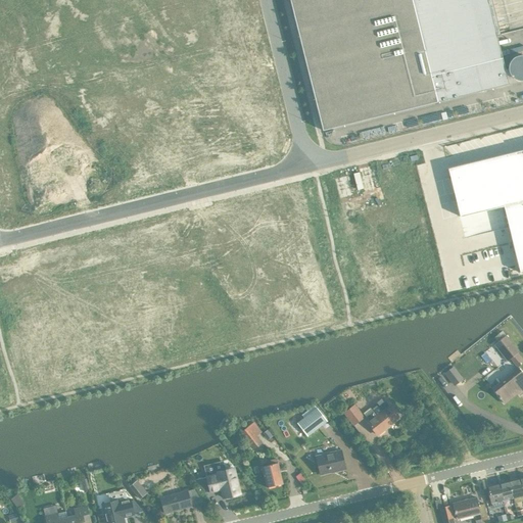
[(289,0),(322,131),(509,84),(506,74),(510,73),(510,74),(511,75),(511,76),(512,76),(512,77),(513,77),(513,78),(514,78),(515,79),(516,80),(517,80),(518,80),(519,80),(520,81),(521,81),(522,81),(522,80),(522,54),(522,55),(521,55),(520,55),(519,55),(518,55),(517,55),(517,56),(516,56),(515,56),(514,57),(513,58),(512,59),(511,60),(510,61),(510,62),(510,63),(509,63),(509,64),(509,65),(509,66),(509,67),(509,68),(505,69),(487,0),(289,0)]
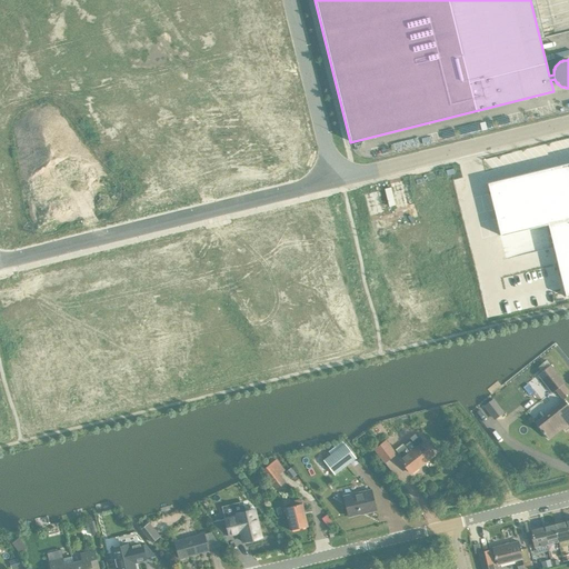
[(568,162),(487,183),(500,236),(547,225),(566,297),(568,296),(568,162)]
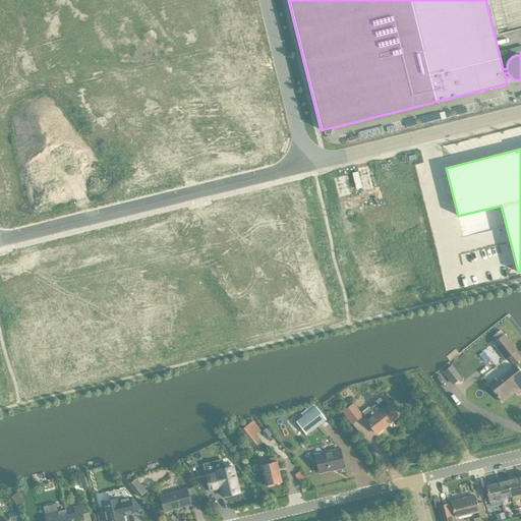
[(505,359),(516,351),(504,335),(493,344),(505,359)]
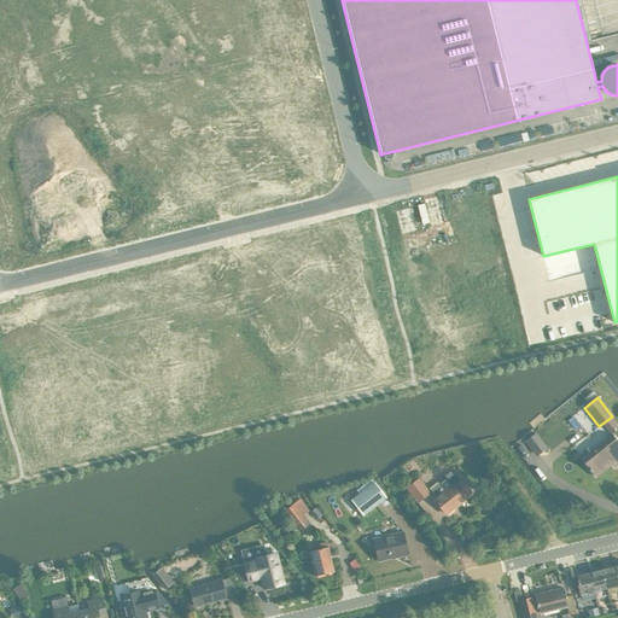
[(525,441),(538,454),(549,445),(536,431),(525,441)]
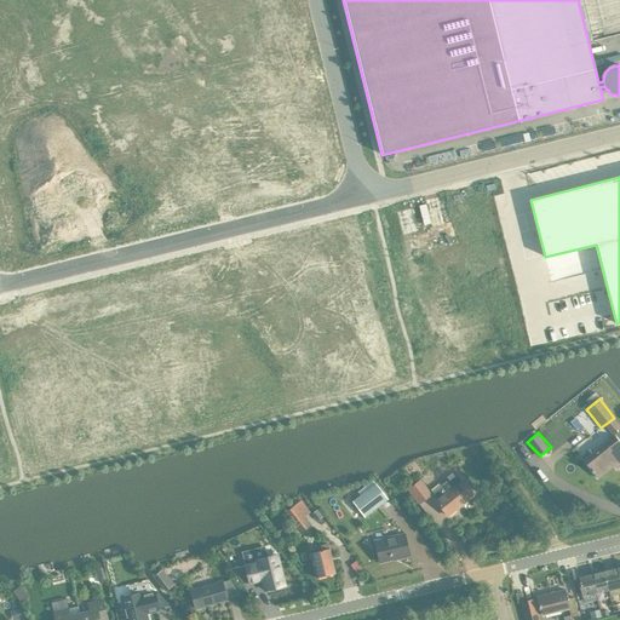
[(615,469),(619,464),(619,443),(614,436),(584,461),(597,478),(613,466),(615,469)]
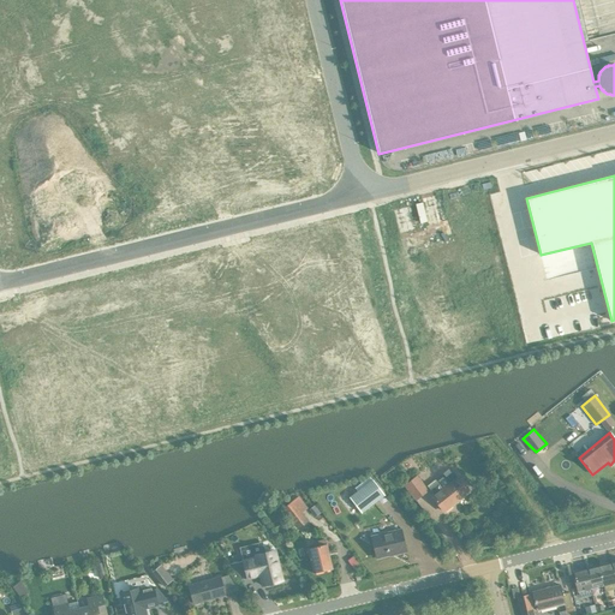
[(443,512),(470,491),(453,471),(429,489),(434,495),(431,496),(443,512)]
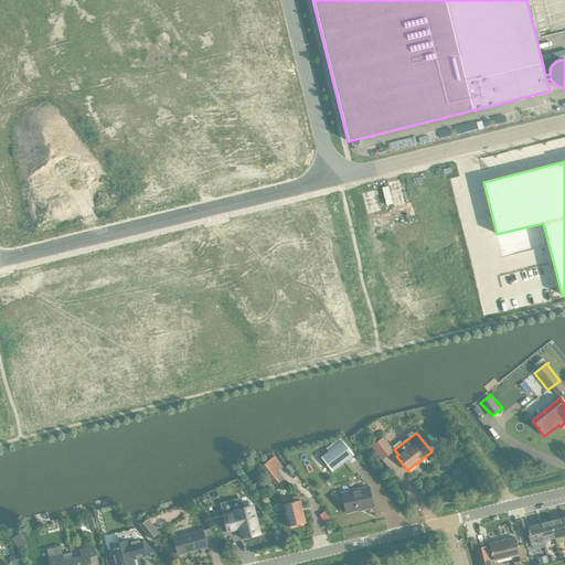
[(382,459),(393,450),(383,437),(371,446),(382,459)]
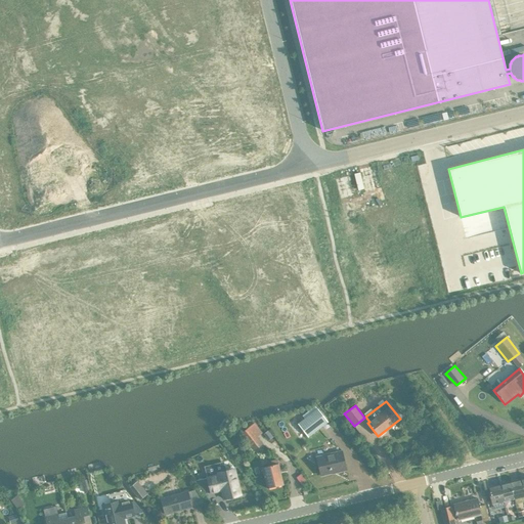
[(298,424),(308,437),(328,422),(317,409),(298,424)]
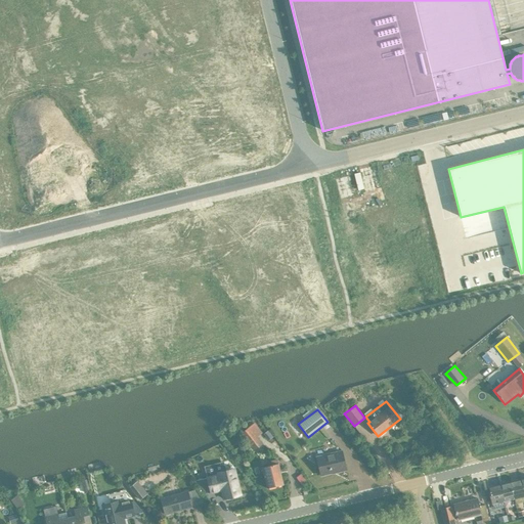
[(239,434),(254,450),(262,443),(257,436),(262,432),(254,423),(239,434)]
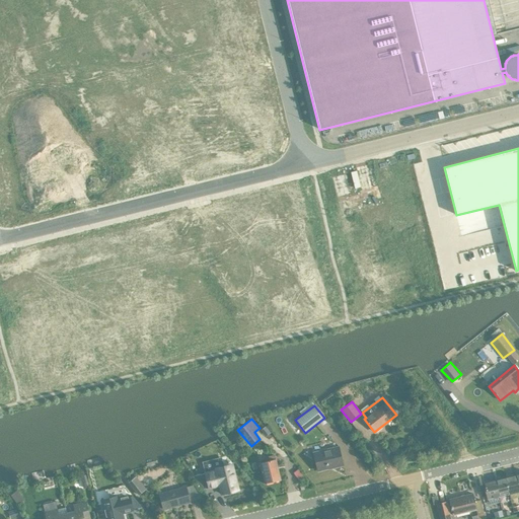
[(317,471),(343,465),(338,447),(313,453),(317,471)]
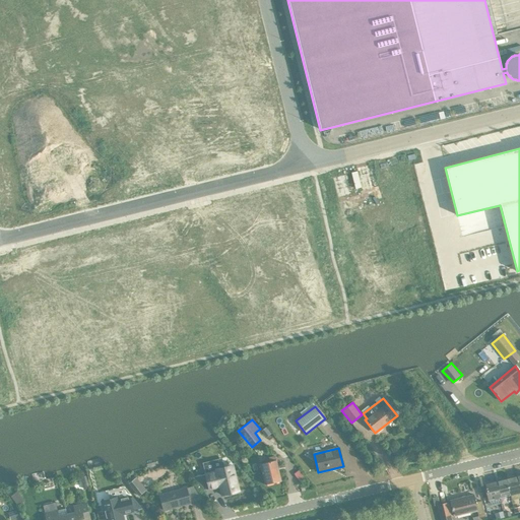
[(280,481),(275,460),(259,464),(264,484),(280,481)]
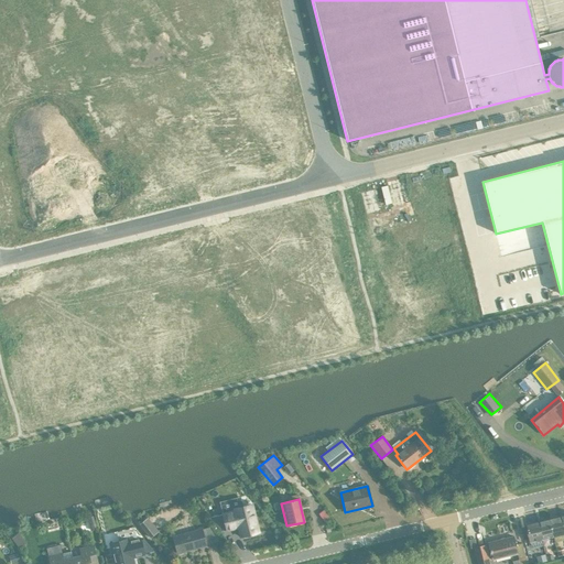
[(223,514),(210,517),(221,531),(227,530),(235,528),(235,527),(239,527),(241,535),(258,532),(251,505),(235,509),(235,511),(223,514)]
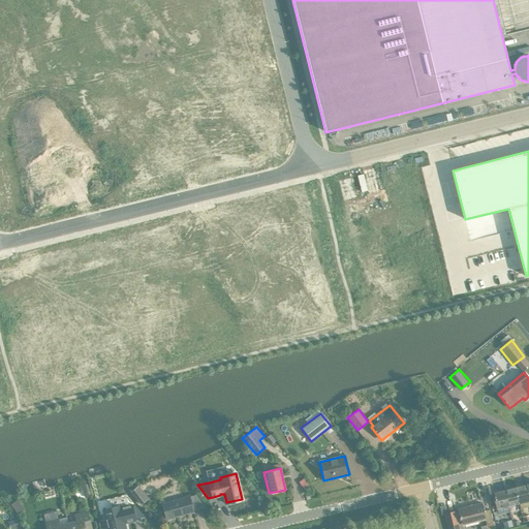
[(87,484),(82,486),(85,498),(91,496),(87,484)]
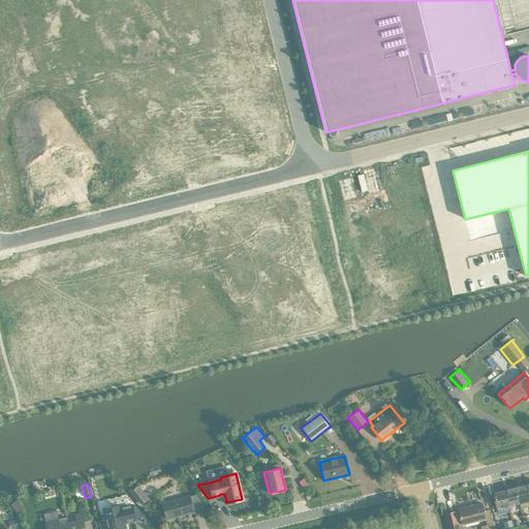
[(528,500),(525,485),(515,488),(519,503),(528,500)]
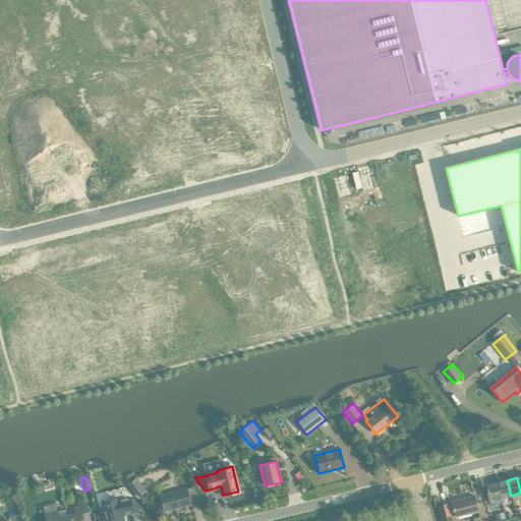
[(130,486),(138,497),(147,490),(138,480),(130,486)]
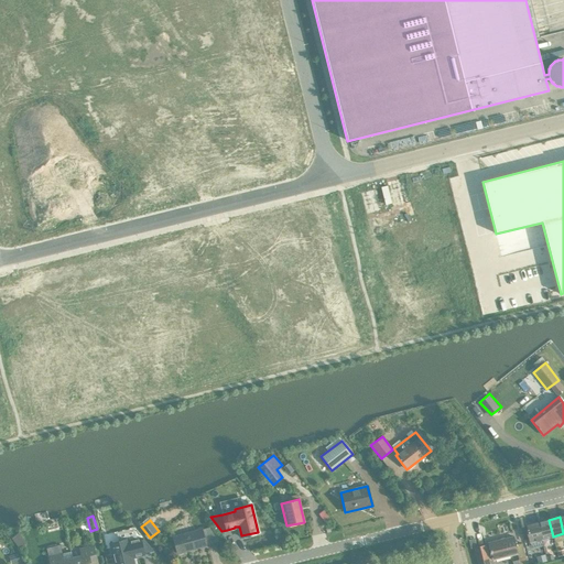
[(549,520),(538,522),(541,540),(543,549),(551,548),(549,538),(553,537),(549,520)]
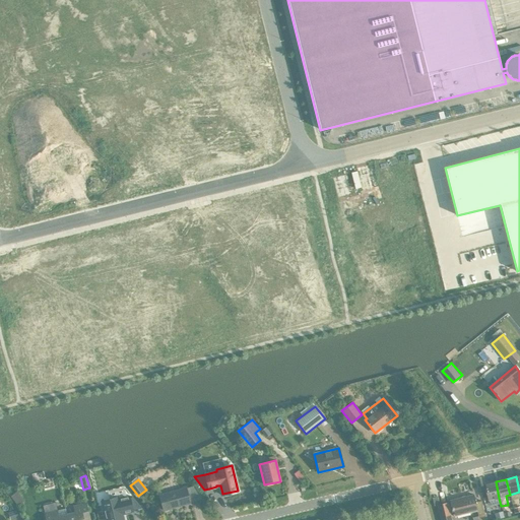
[(499,498),(496,481),(484,484),(488,500),(493,499),(494,503),(500,502),(499,498)]
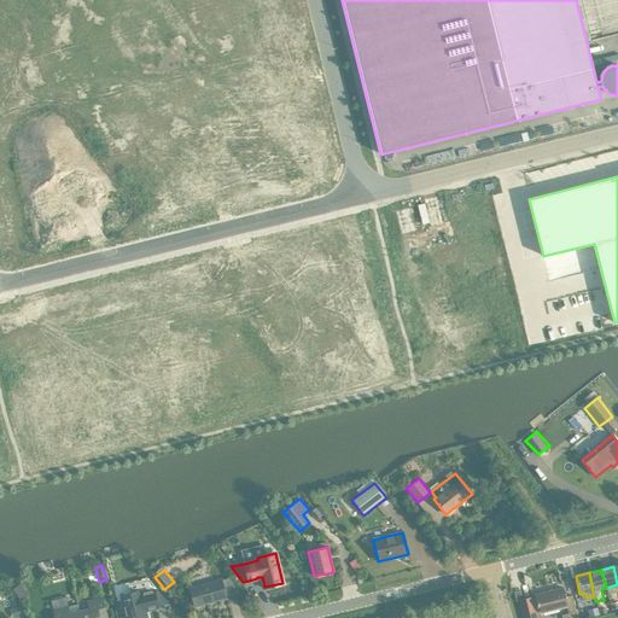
[(194,606),(226,598),(221,579),(190,588),(194,606)]
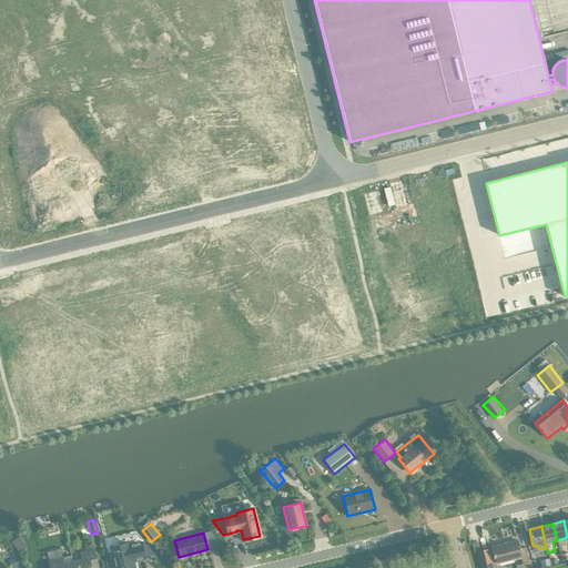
[(19,536),(11,541),(20,553),(27,546),(19,536)]
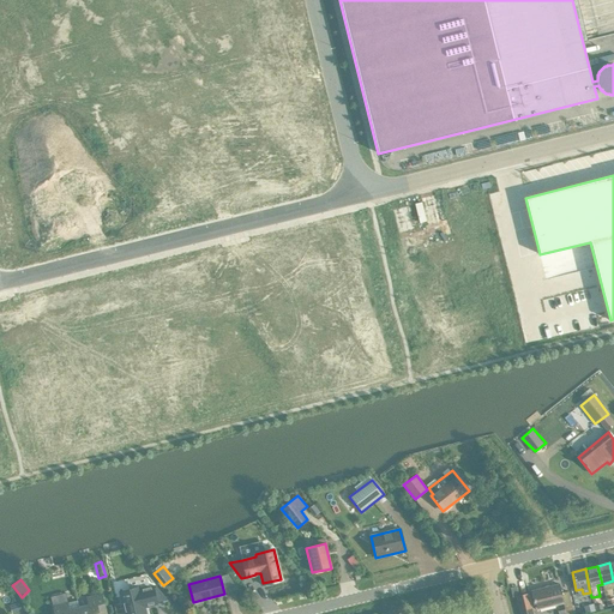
[(158,605),(154,584),(140,588),(140,585),(119,590),(124,613),(146,613),(145,607),(158,605)]
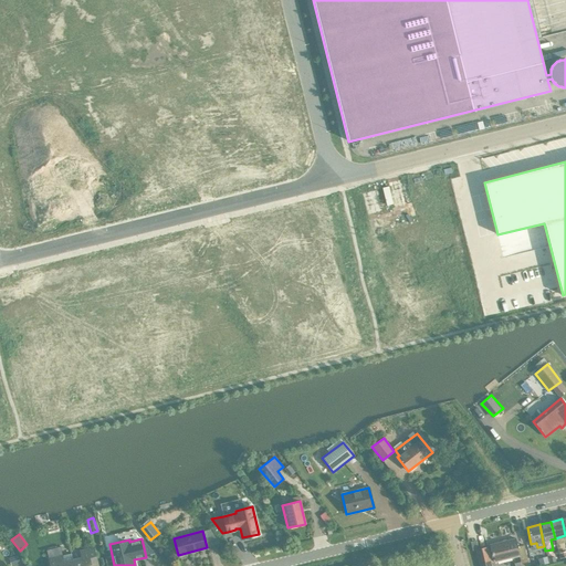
[(524,545),(517,546),(515,538),(490,545),(493,562),(519,556),(520,561),(526,558),(524,545)]
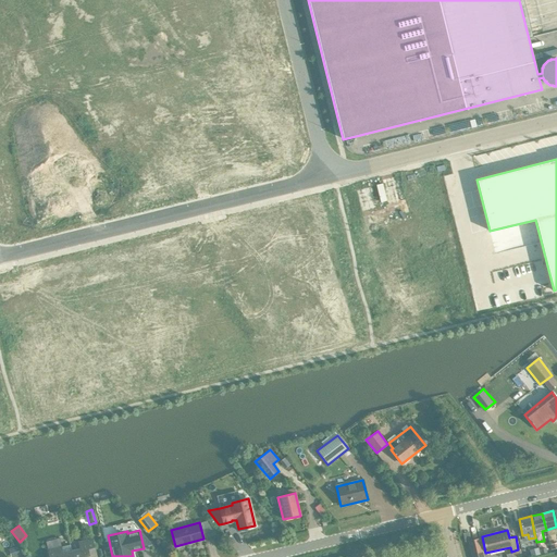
[(72,551),(73,556),(93,556),(96,556),(91,539),(78,542),(79,548),(72,551)]
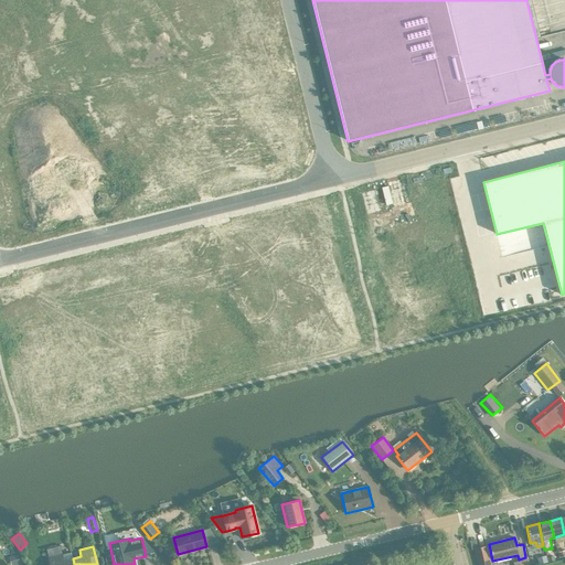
[(490,564),(486,546),(476,550),(479,564),(490,564)]
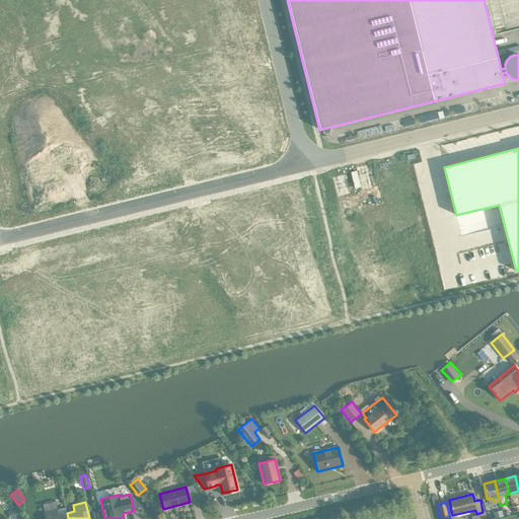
[(68,518),(67,513),(59,515),(57,509),(45,512),(46,518),(68,518)]
